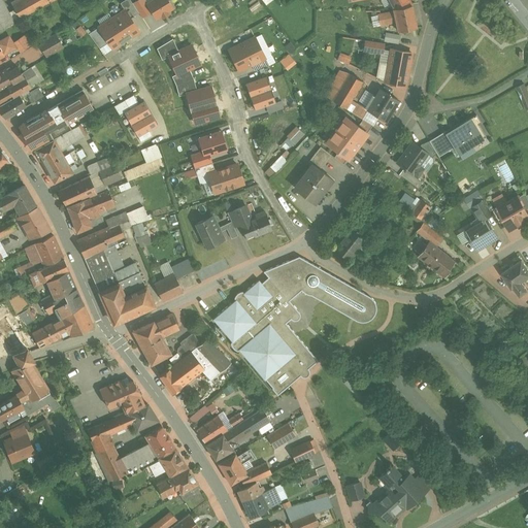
[(1,0),(0,0),(0,31),(22,20),(15,10),(9,13),(1,0)]
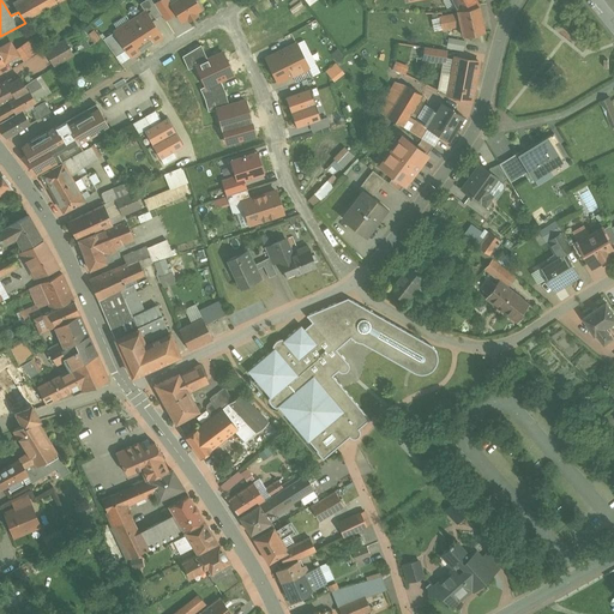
[(20,0),(14,4),(18,12),(25,23),(59,4),(55,0),(20,0)]
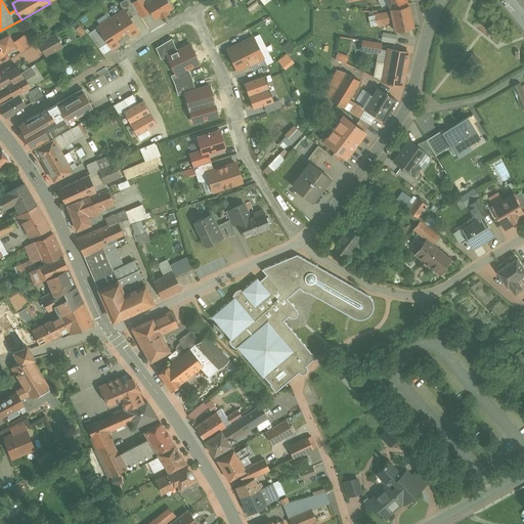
[(147,11),(139,0),(136,0),(132,3),(140,15),(147,11)]
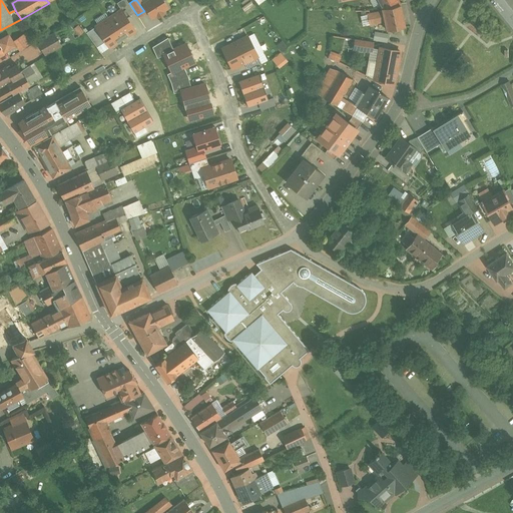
[(168,9),(163,0),(146,0),(141,3),(151,19),(156,16),(158,18),(164,14),(163,12),(168,9)]
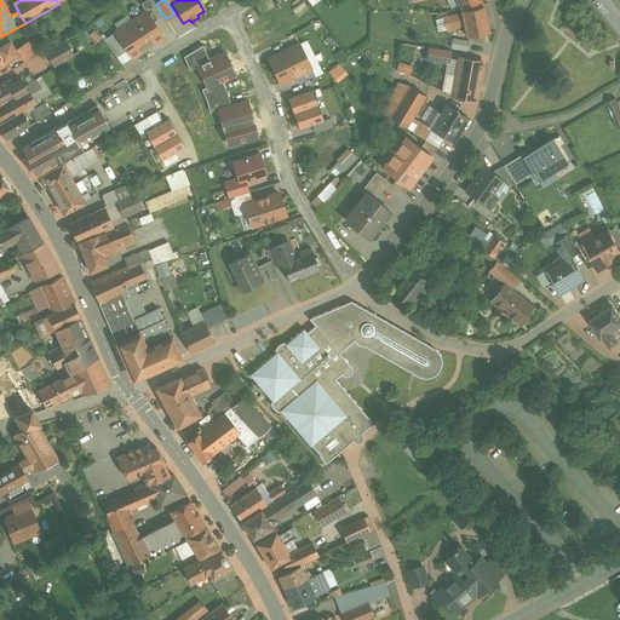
[(443,12),(440,0),(428,0),(431,12),(443,12)]
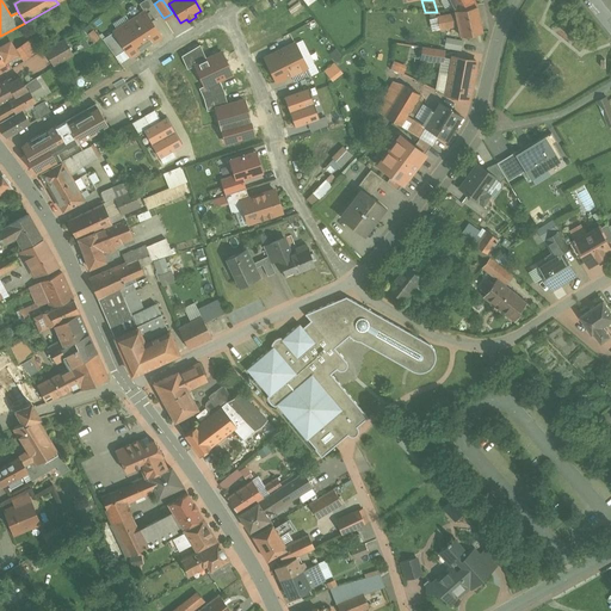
[(450,0),(456,10),(476,6),(477,6),(474,0),(450,0)]
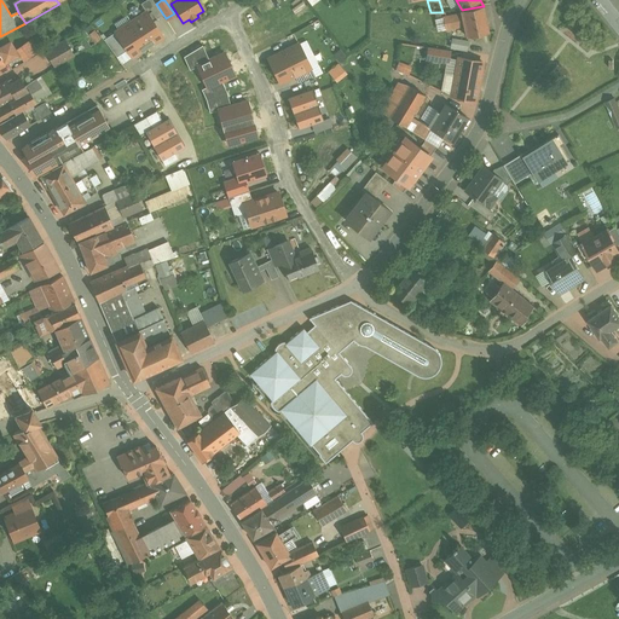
[(294,9),(299,17),(310,10),(305,1),(294,9)]
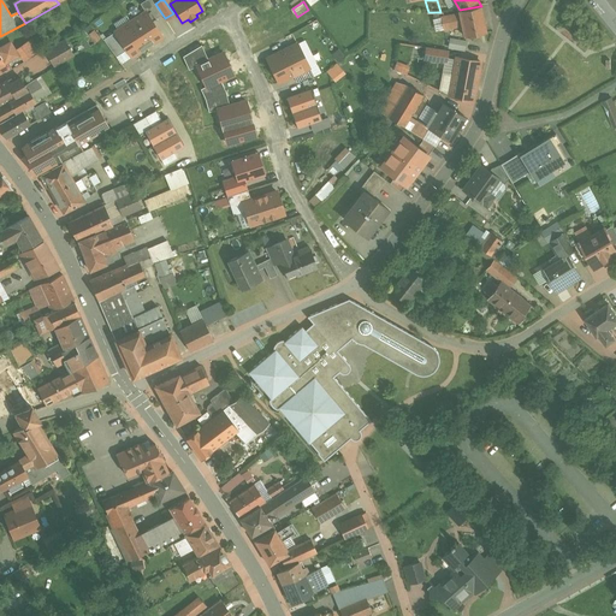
[(460,10),(461,13),(463,25),(466,36),(486,31),(480,6),(460,10)]
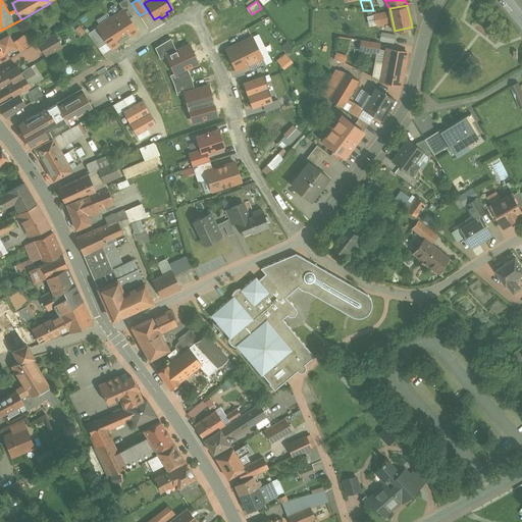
[(138,32),(123,10),(110,18),(124,40),(138,32)]
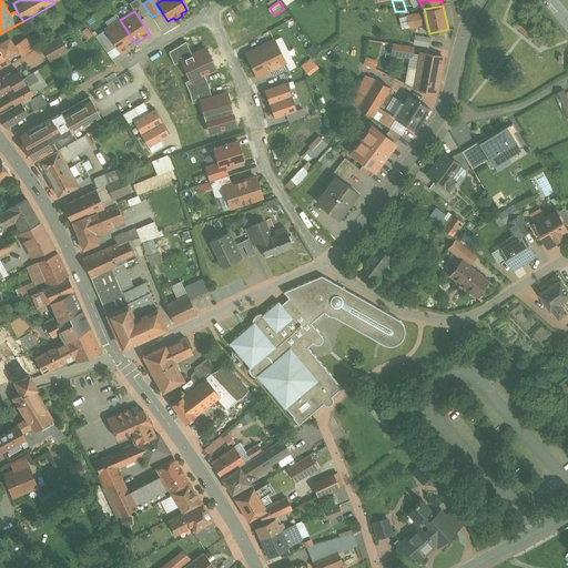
[(425,12),(408,16),(411,26),(427,23),(425,12)]
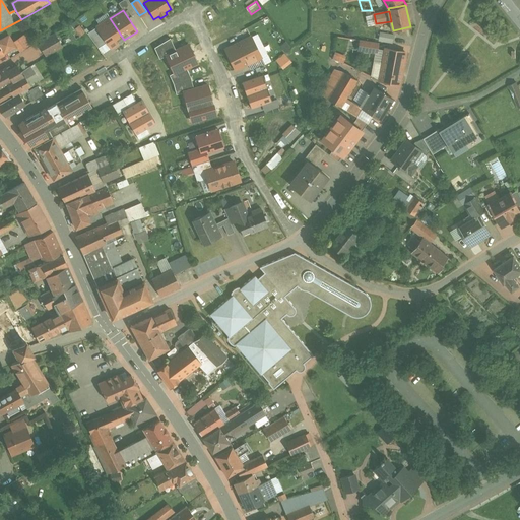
[(124,40),(110,18),(98,26),(111,48),(124,40)]
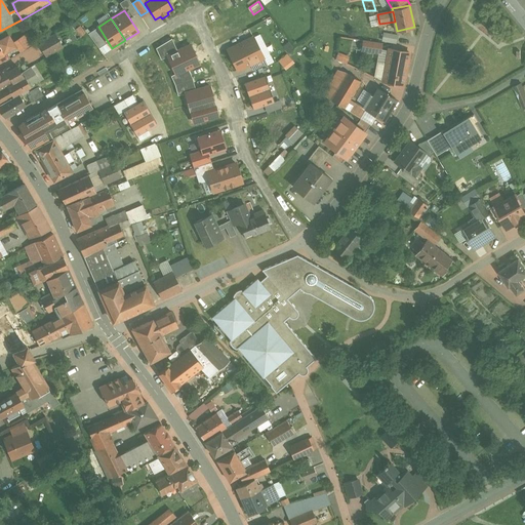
[(400,36),(387,33),(385,41),(399,44),(400,36)]
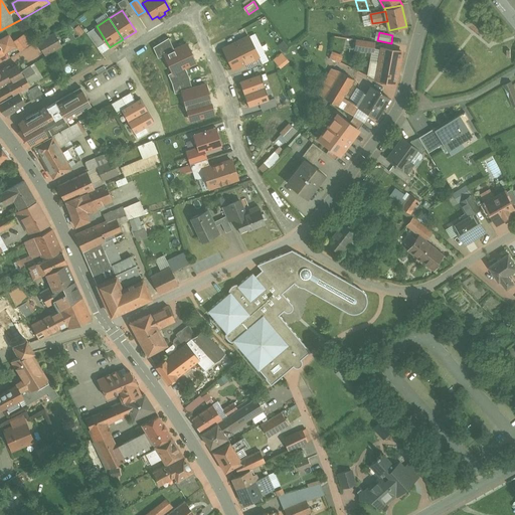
[(54,33),(38,42),(46,56),(62,47),(54,33)]
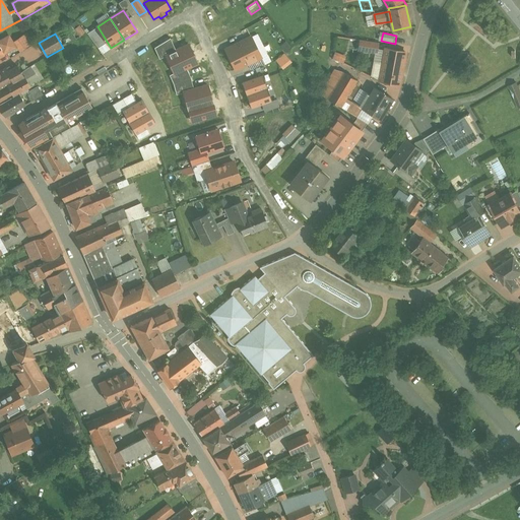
[(0,57),(5,55),(4,54),(16,48),(9,36),(0,41),(0,57)]
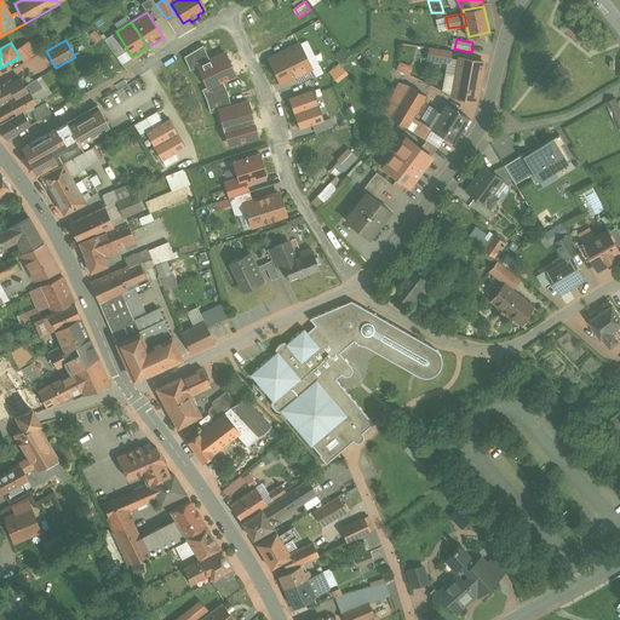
[(311,68),(299,45),(269,59),(281,82),(311,68)]
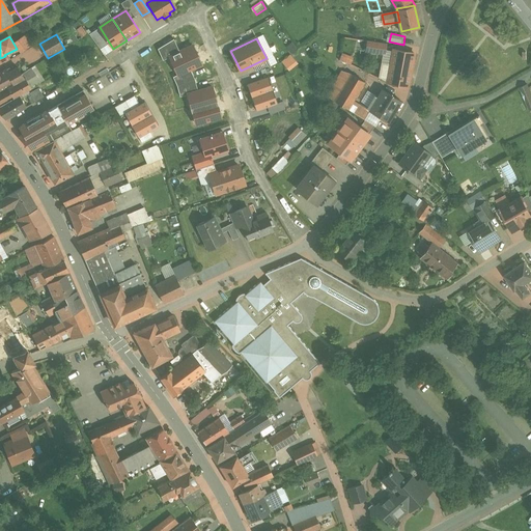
[(171,60),(184,54),(176,40),(160,50),(167,62),(171,60)]
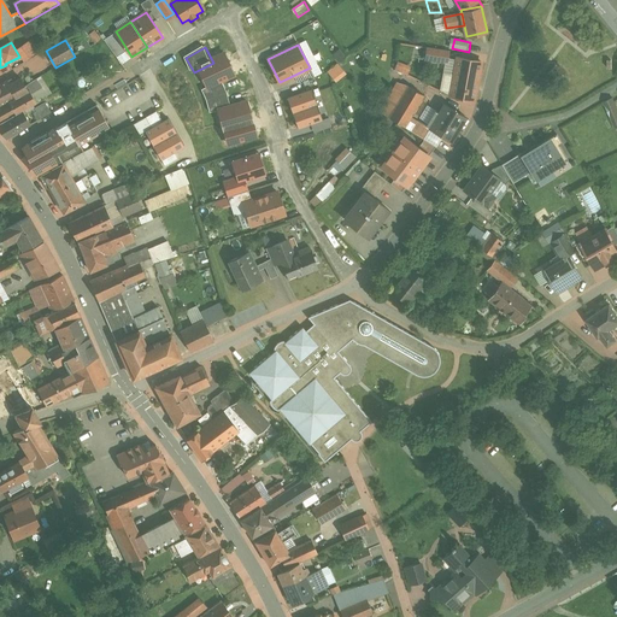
[(450,51),(428,47),(427,59),(447,63),(450,51)]
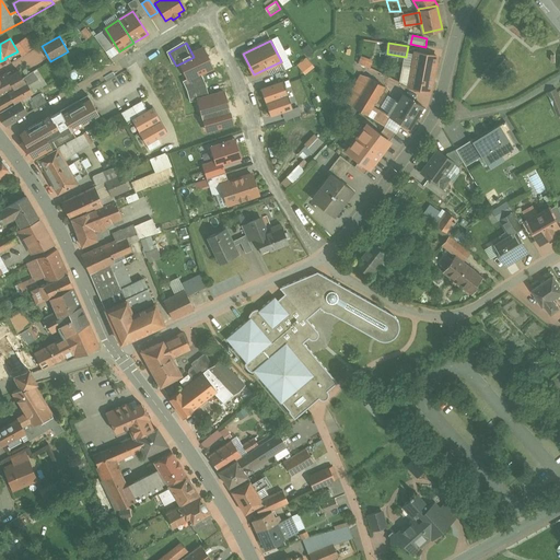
[(194,57),(181,63),(190,82),(202,76),(216,68),(206,49),(194,57)]
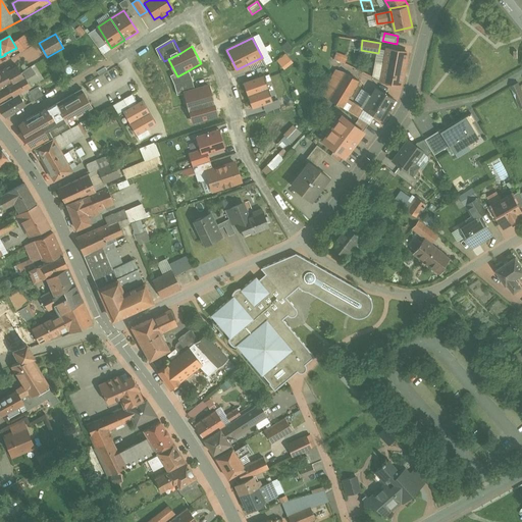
[(408,52),(387,49),(384,64),(381,81),(402,85),(408,52)]
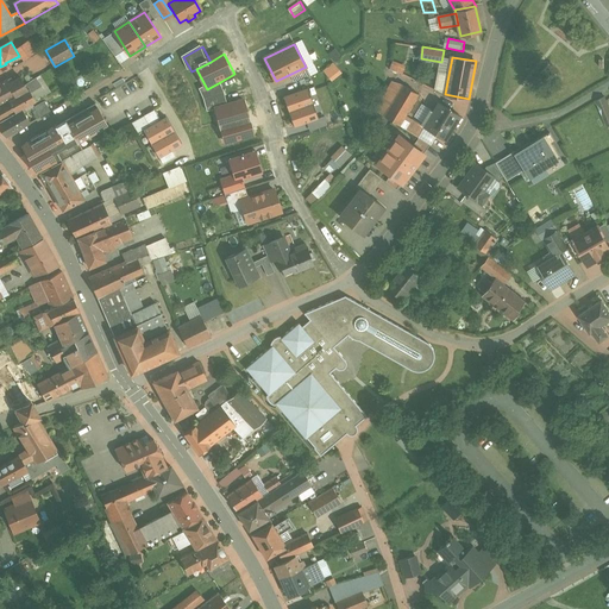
[(394,61),(391,69),(403,74),(407,64),(394,61)]
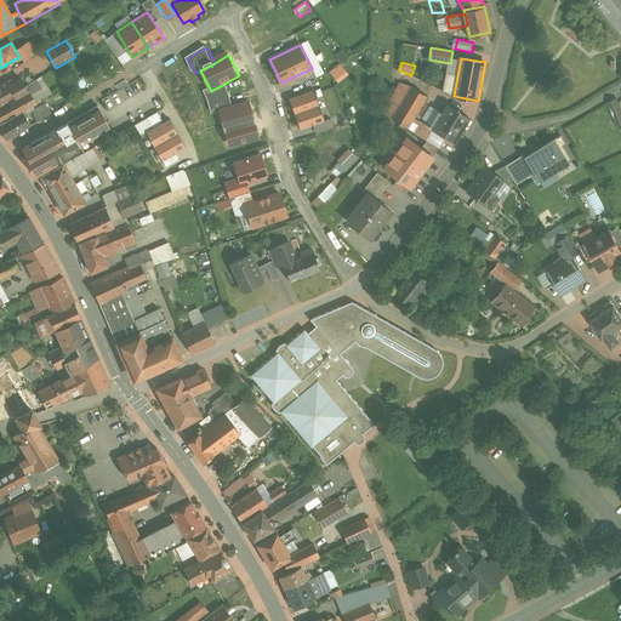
[(340,83),(351,74),(341,63),(331,72),(340,83)]
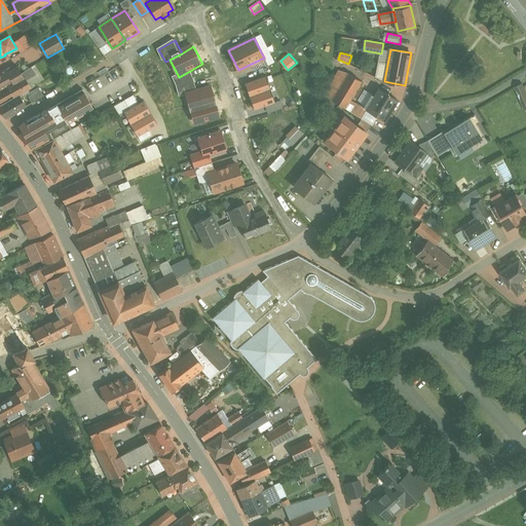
[(256,70),(268,64),(266,60),(254,66),(256,70)]
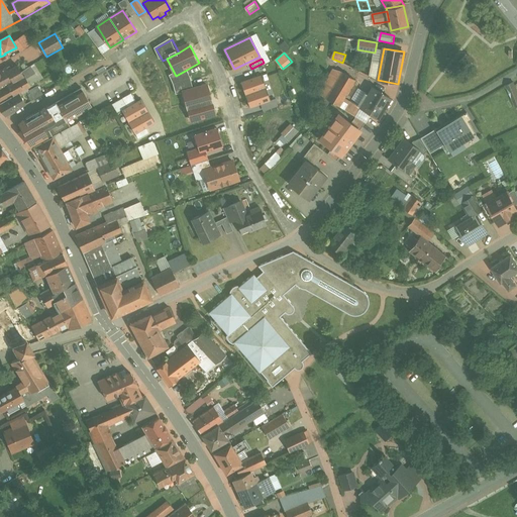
[(381,64),(374,63),(371,76),(378,80),(381,64)]
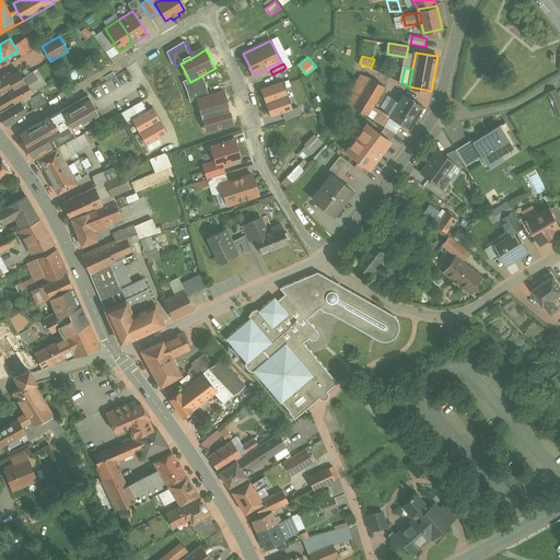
[(10,72),(0,77),(0,96),(26,82),(23,79),(20,71),(12,76),(10,72)]
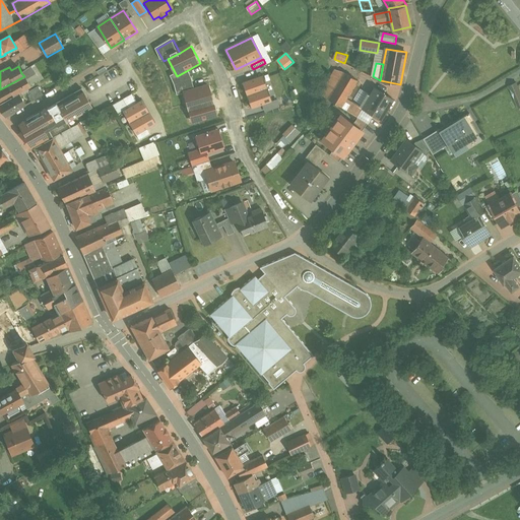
[(177,76),(174,77),(177,84),(191,77),(188,70),(177,76)]
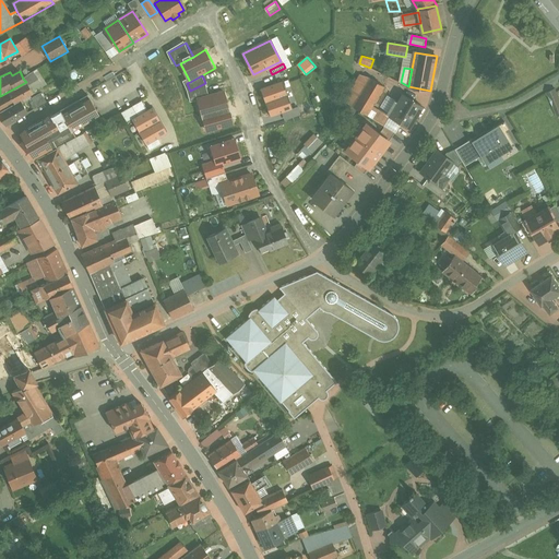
[(361,75),(352,92),(358,96),(369,78),(361,75)]
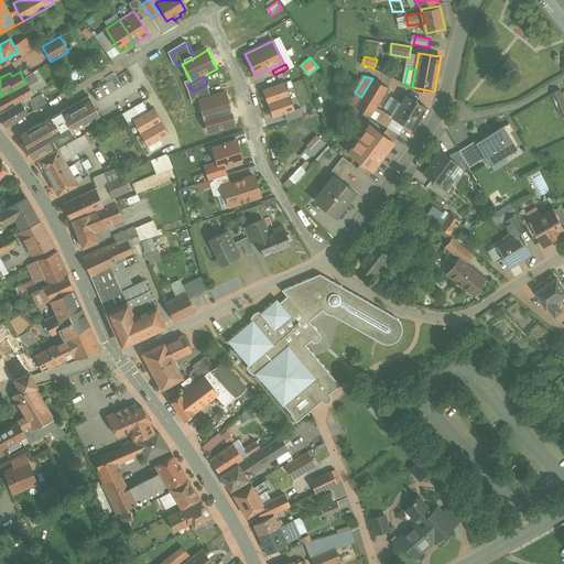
[(361,97),(355,107),(370,117),(376,109),(388,87),(375,78),(372,78),(361,97)]
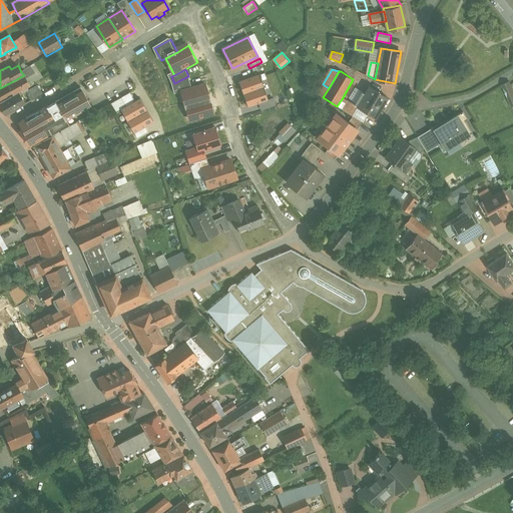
[(264,74),(238,83),(243,94),(268,85),(264,74)]
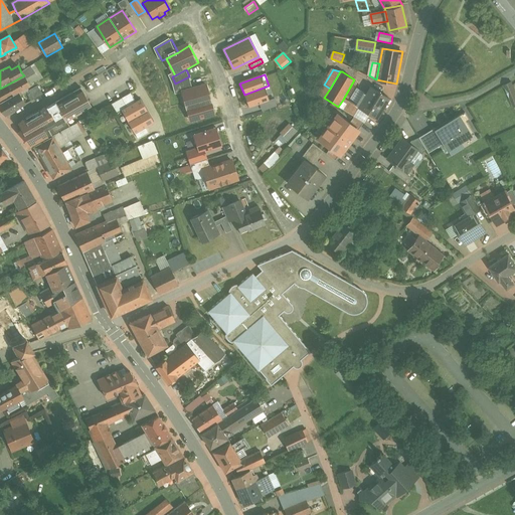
[(24,75),(0,89),(0,103),(19,93),(31,86),(24,75)]
